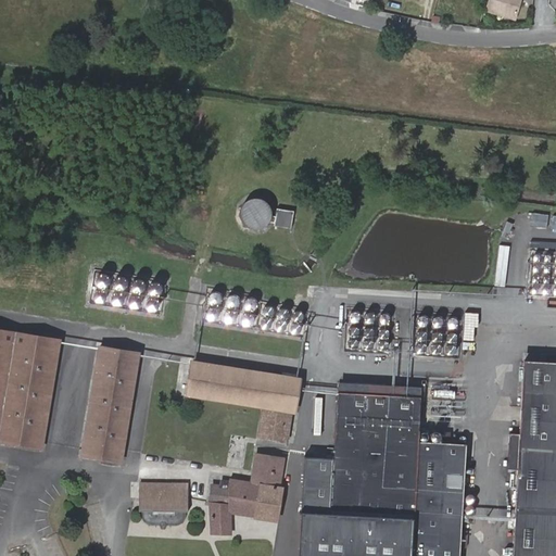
[(490,0),(488,9),(515,17),(519,0),(490,0)]
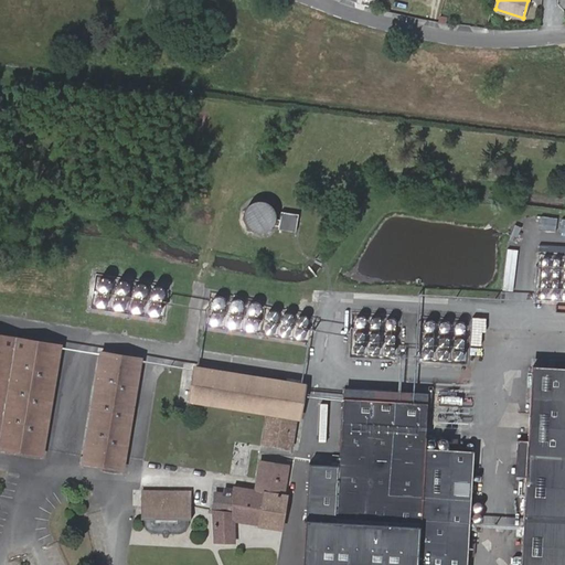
[(240,222),(268,235),(279,211),(251,198),(240,222)]
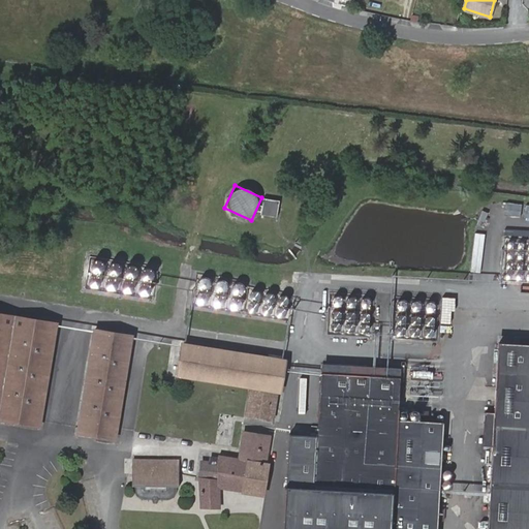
[(277,217),(279,200),(262,198),(260,215),(277,217)]
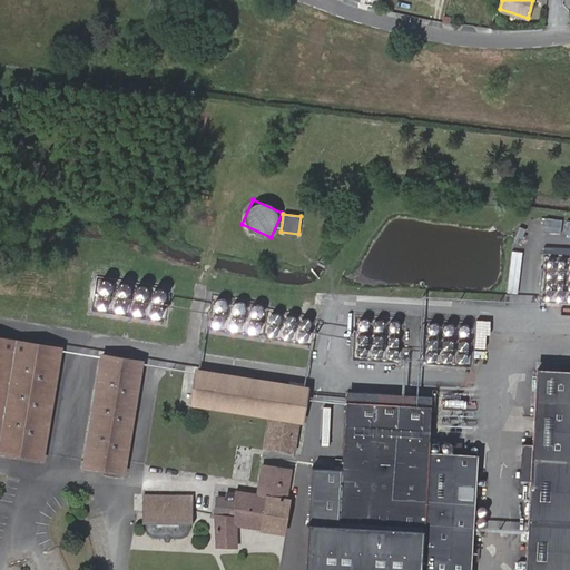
[(541,302),(569,303),(569,259),(544,258),(541,302)]
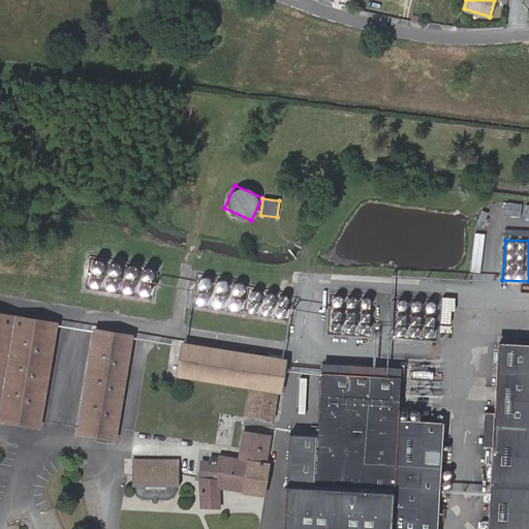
[(91,257),(85,286),(148,299),(154,270),(91,257)]
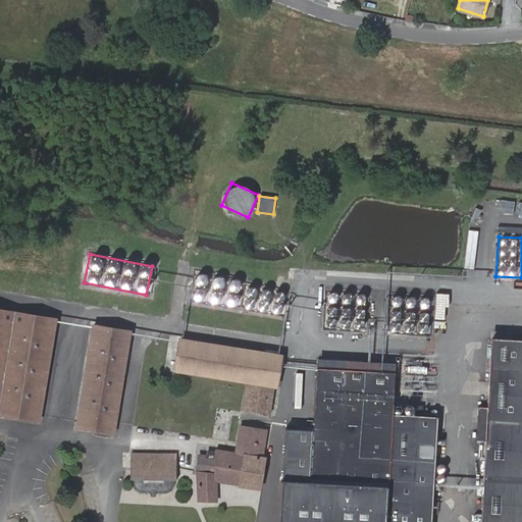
[(197,275),(197,284),(205,284),(206,276),(197,275)]
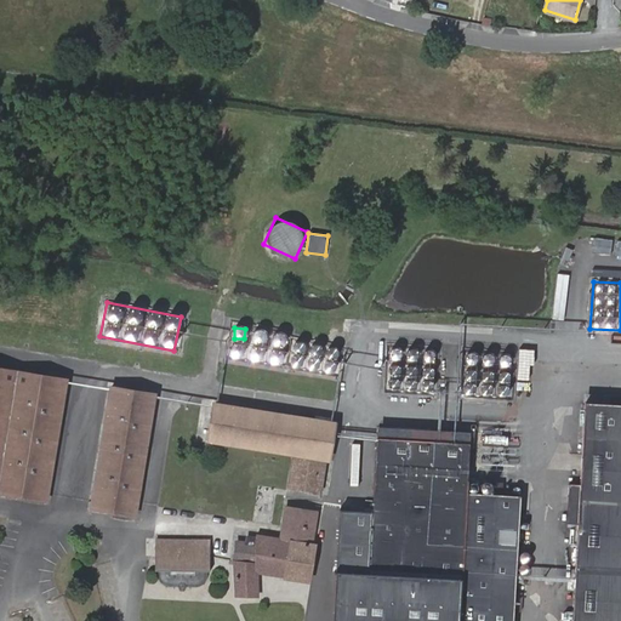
[(388,389),(415,389),(415,368),(402,368),(402,366),(388,366),(388,389)]
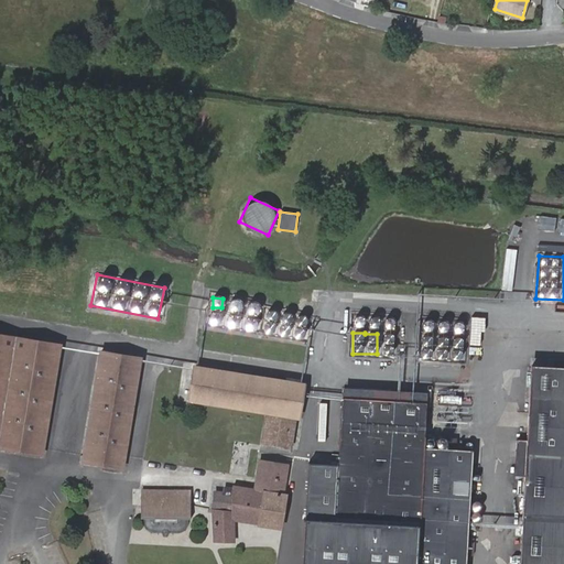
[(63,347),(0,336),(0,449),(45,458),(63,347)]
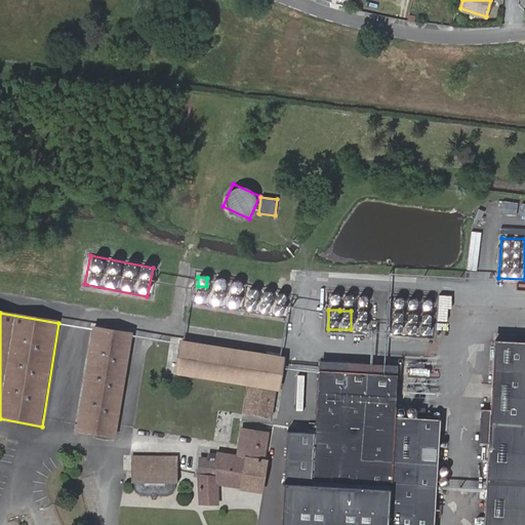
[(135,335),(96,328),(79,432),(115,438),(135,335)]
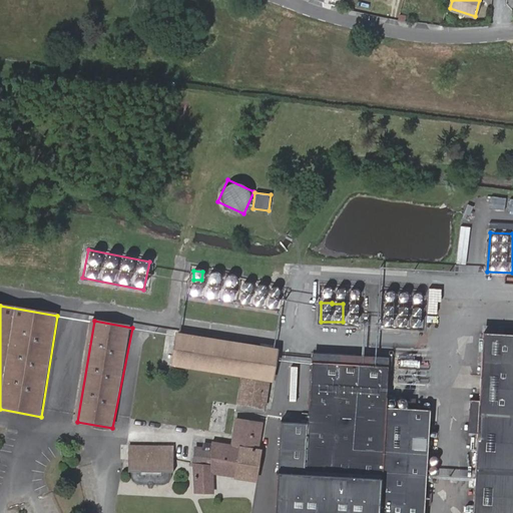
[(277,349),(176,332),(170,366),(242,377),(238,402),(264,408),(268,381),(272,382),(277,349)]
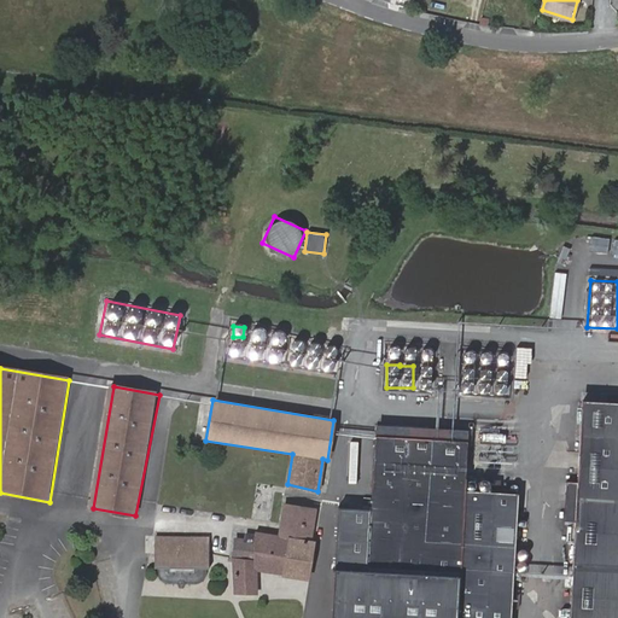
[(617,617),(617,402),(583,401),(569,617),(617,617)]
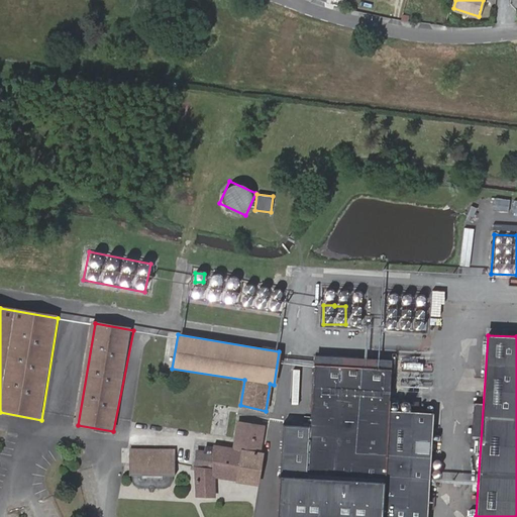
[(315,355),(314,365),(390,370),(391,360),(315,355)]
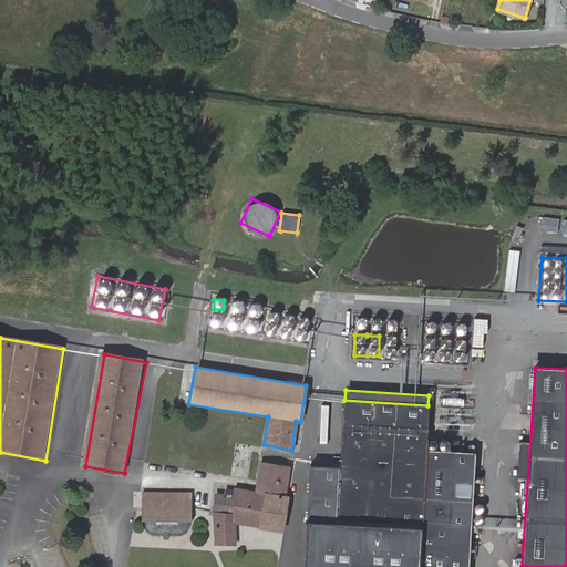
[(428,405),(344,400),(340,468),(337,521),(421,525),(425,449),(428,405)]
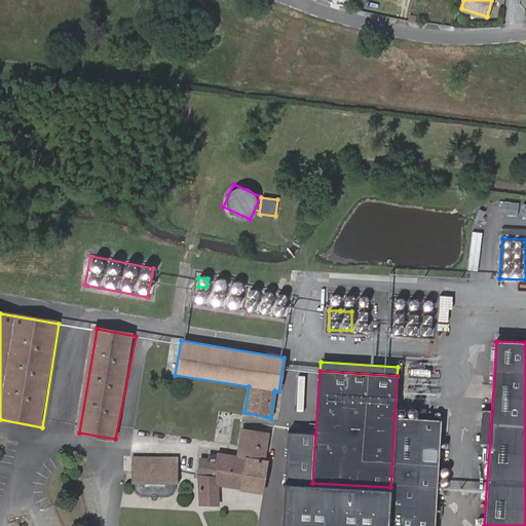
[(435,517),(440,419),(395,416),(390,487),(389,514),(435,517)]
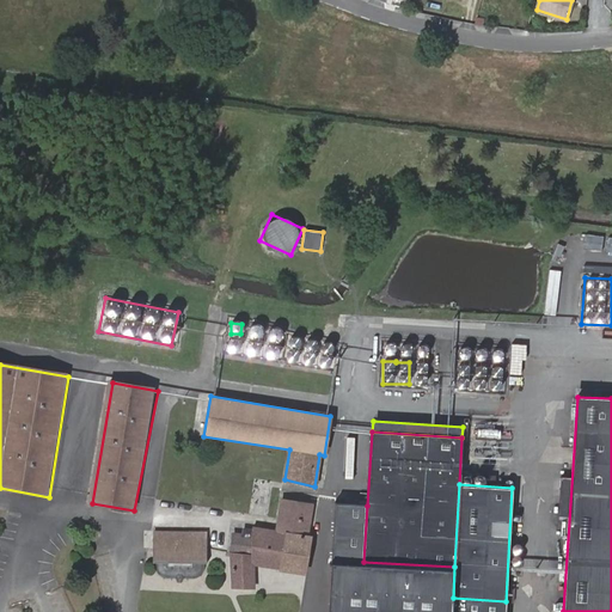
[(268,514),(270,491),(252,490),(250,513),(268,514)]
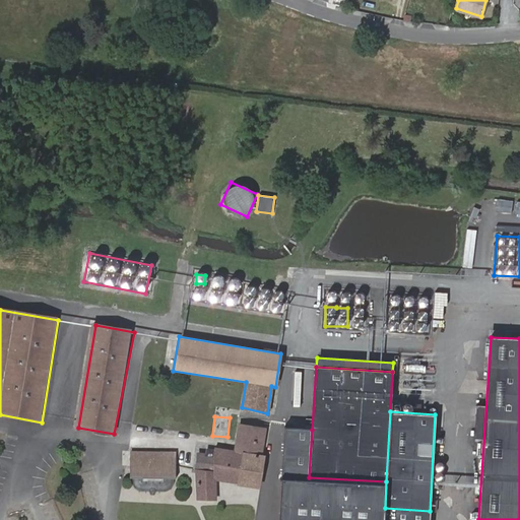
[(215,471),(195,468),(195,499),(216,499),(215,480),(260,488),(265,455),(260,454),(265,429),(237,425),(234,450),(213,447),(214,455),(215,471)]
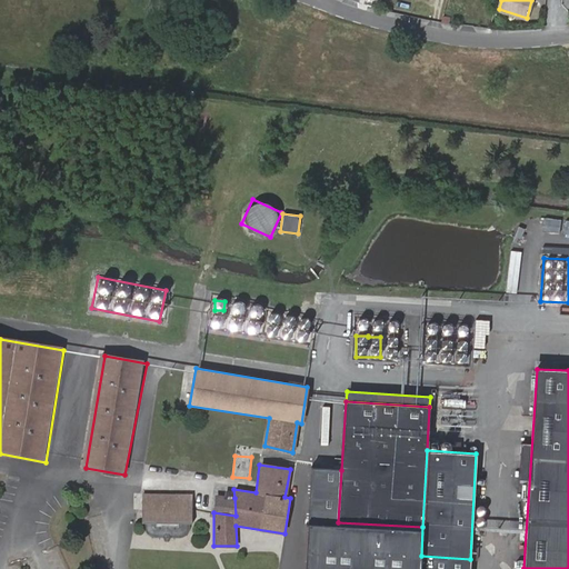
[(338,522),(341,470),(317,468),(313,520),(338,522)]
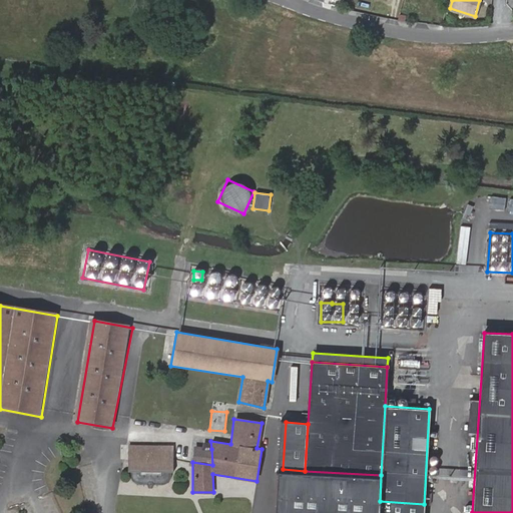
[(172,446),(128,446),(128,471),(172,471),(172,446)]
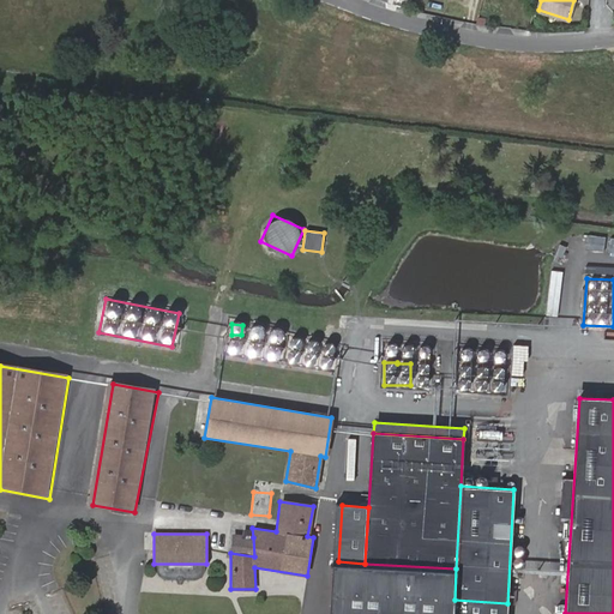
[(233,535),(230,553),(254,557),(253,537),(233,535)]
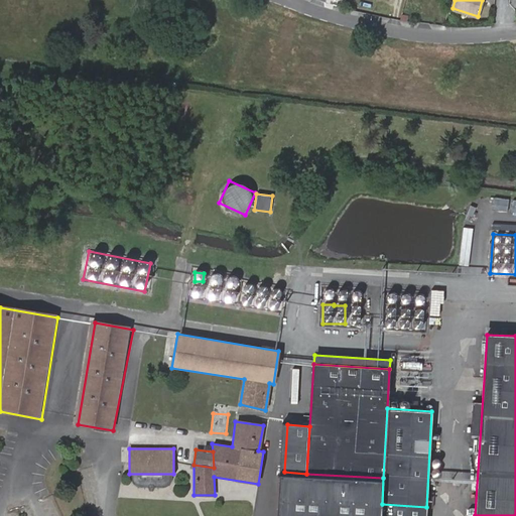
[(306,474),(284,472),(281,515),(381,515),(382,504),(383,478),(306,474)]
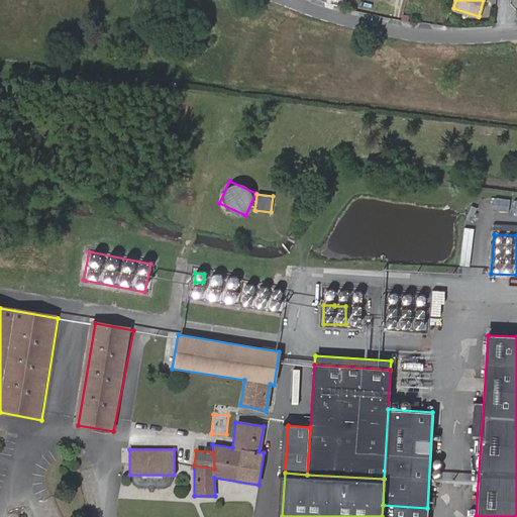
[(477,484),(478,476),(460,474),(459,482),(477,484)]
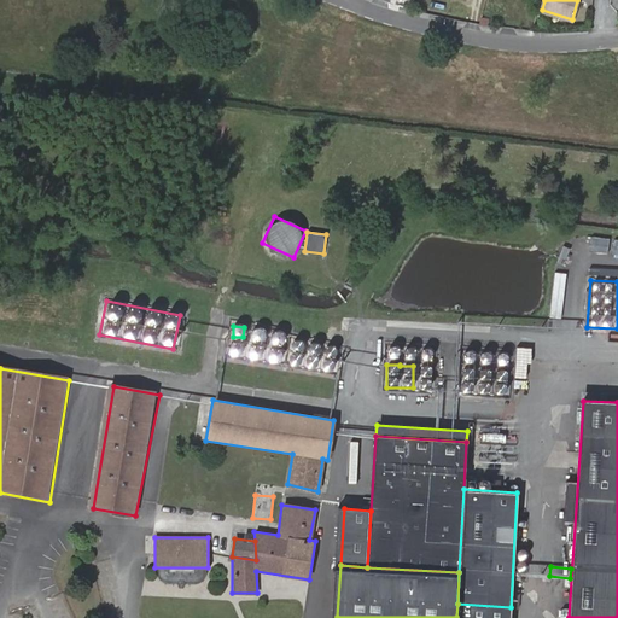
[(509,617),(511,607),(458,604),(456,617),(509,617)]
